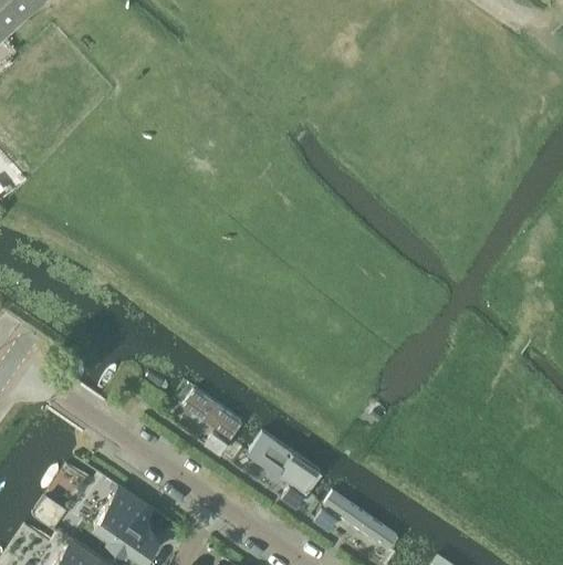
[(0,0),(0,42),(45,0),(0,0)]
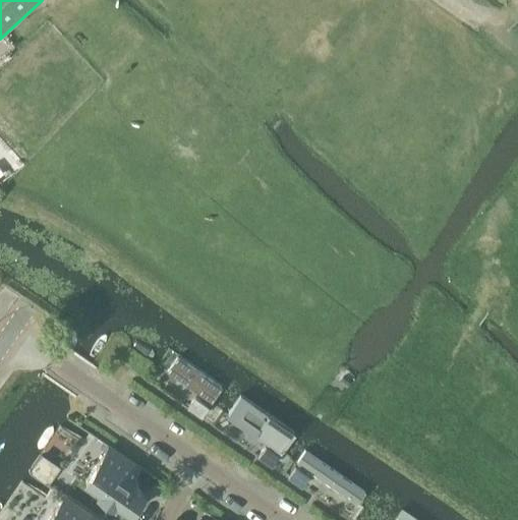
[(160,367),(214,404),(225,388),(172,350),(160,367)]
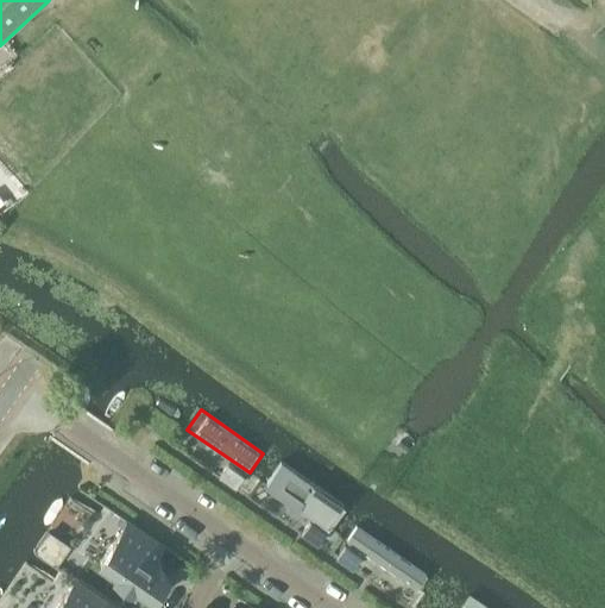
[(231,467),(222,478),(238,489),(246,477),(231,467)]
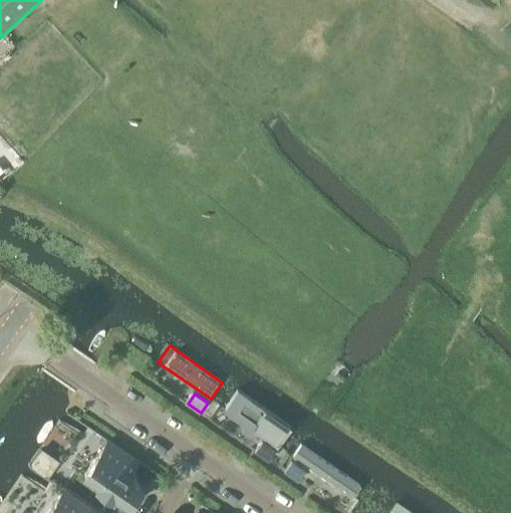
[(227,411),(280,447),(291,431),(239,394),(227,411)]
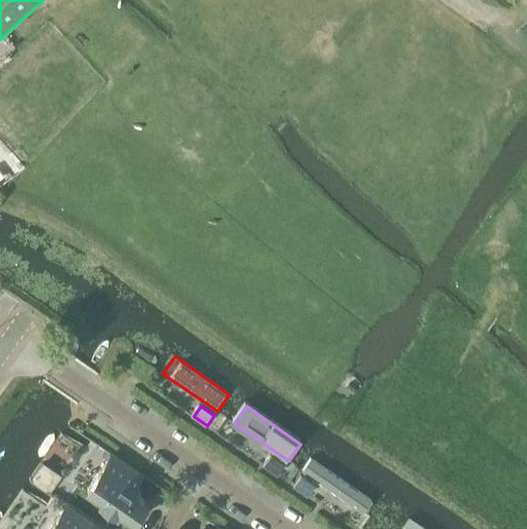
[(146,505),(148,502),(139,495),(142,490),(137,487),(144,475),(114,454),(104,470),(89,490),(104,499),(101,503),(118,513),(120,510),(136,521),(138,518),(141,520),(149,508),(146,505)]
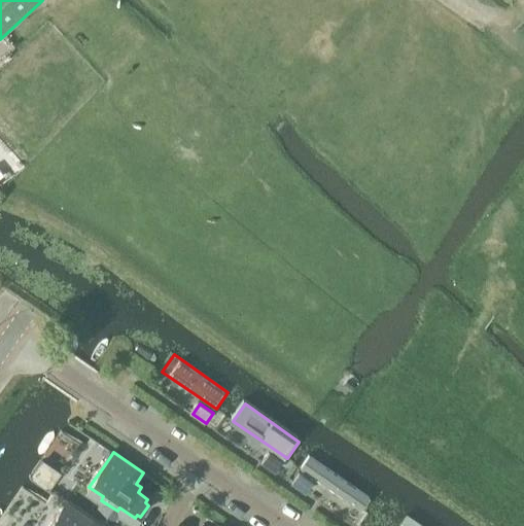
[(284,461),(271,452),(265,462),(278,471),(284,461)]
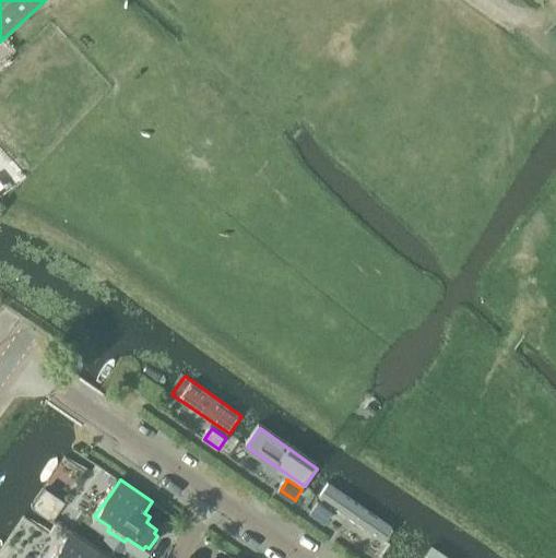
[(323,498),(391,545),(403,527),(335,481),(323,498)]
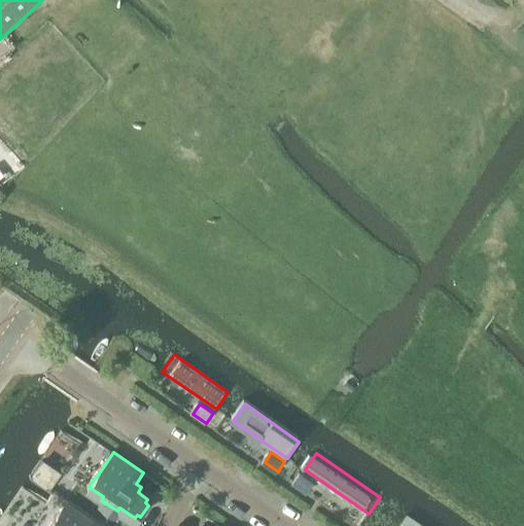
[(315,483),(301,474),(294,484),(308,493),(315,483)]
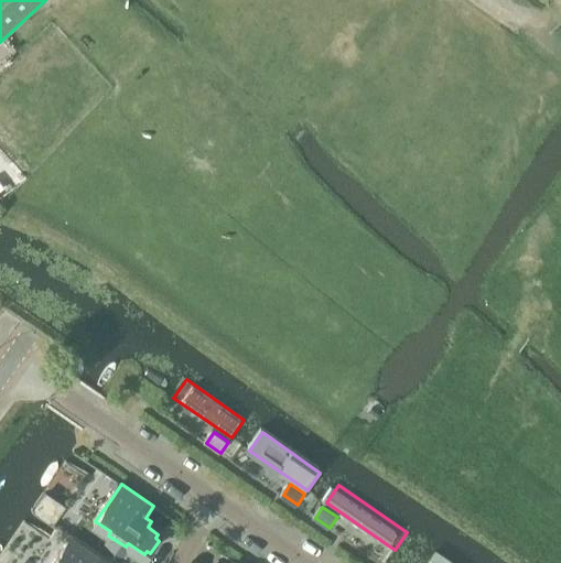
[(61,555),(55,562),(104,562),(105,561),(73,539),(61,555)]
